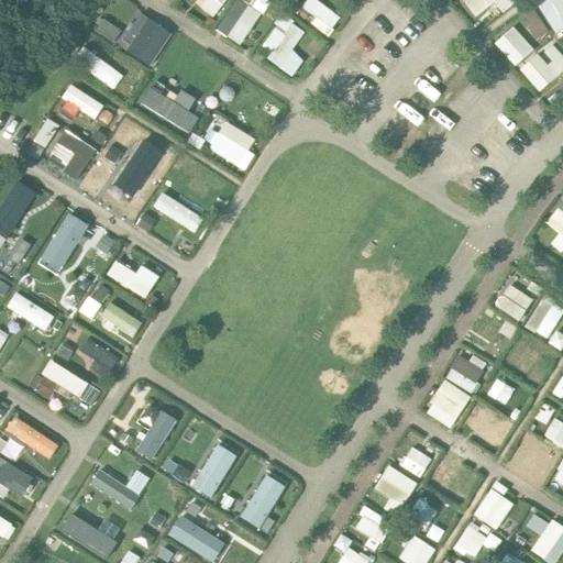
[(201,0),(198,4),(212,15),(224,0),(201,0)]
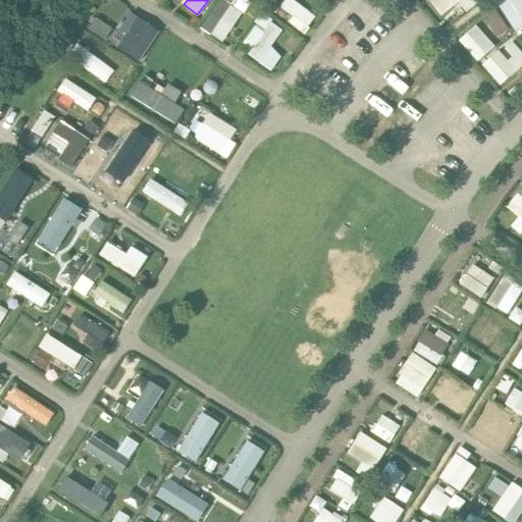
[(215,0),(201,29),(225,41),(246,0),(215,0)]
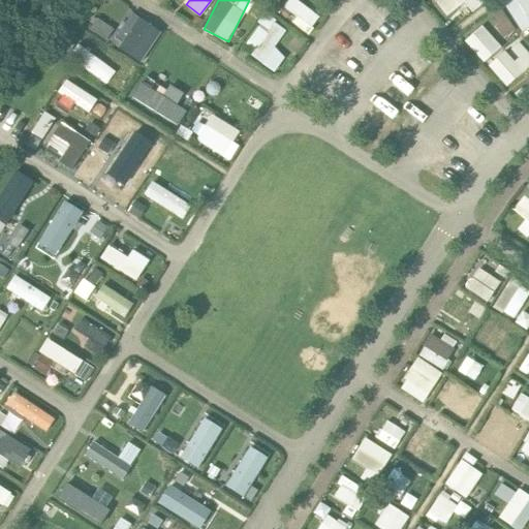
[(308,29),(319,16),(299,0),(285,0),(281,7),(308,29)]
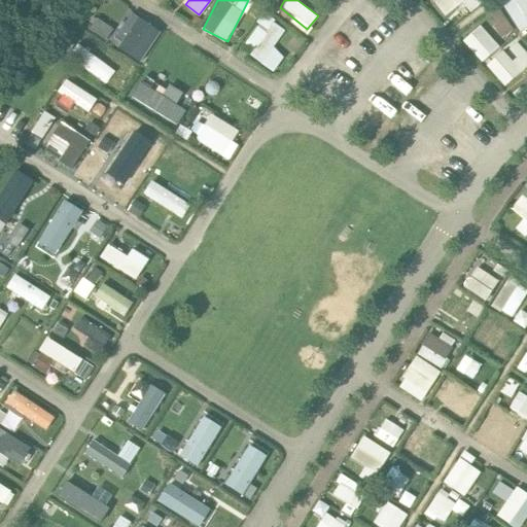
[(432,0),(441,16),(470,1),(469,0),(432,0)]
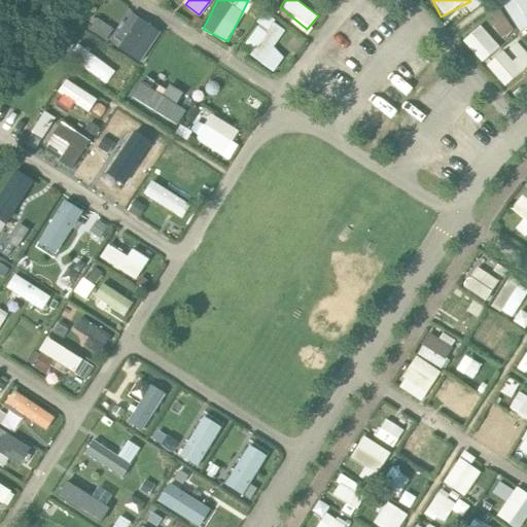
[(128,11),(109,44),(141,61),(159,29),(128,11)]
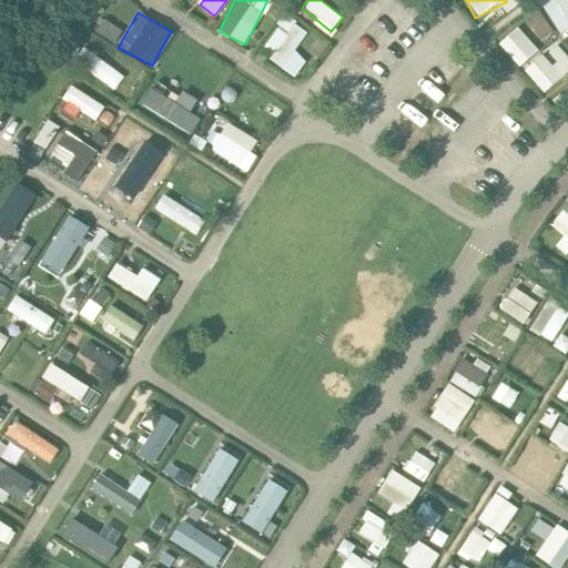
[(292,50),(305,32),(283,16),(259,48),(295,74),(305,60),(292,50)]
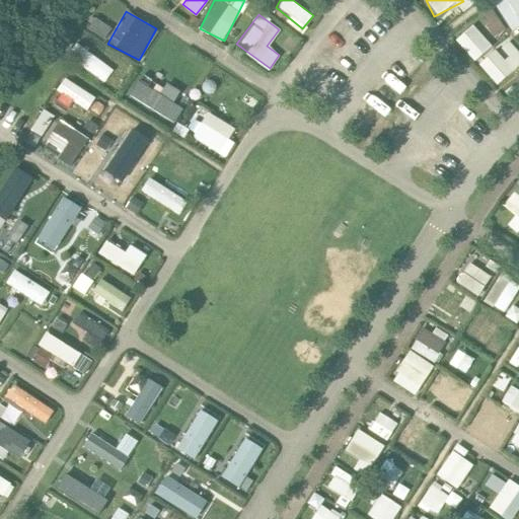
[(92,16),(86,27),(105,38),(110,27),(92,16)]
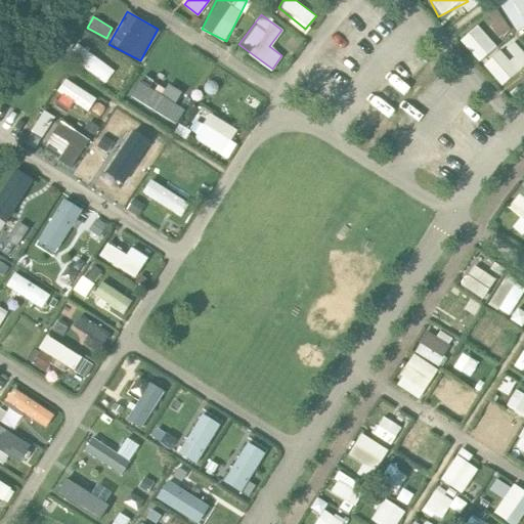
[(476,24),(459,39),(479,61),(496,45),(476,24)]
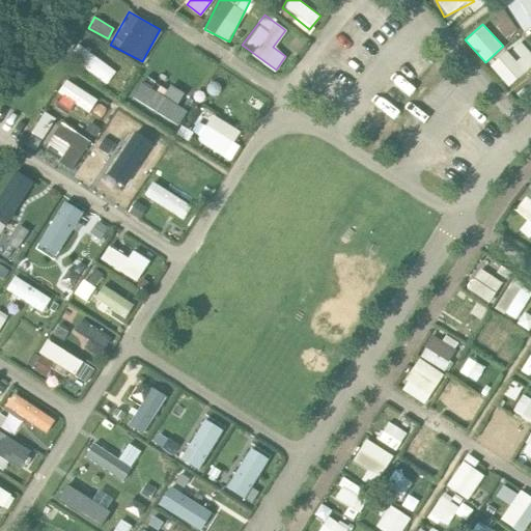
[(510,51),(508,48),(488,63),(506,85),(530,65),(530,54),(522,43),(510,51)]
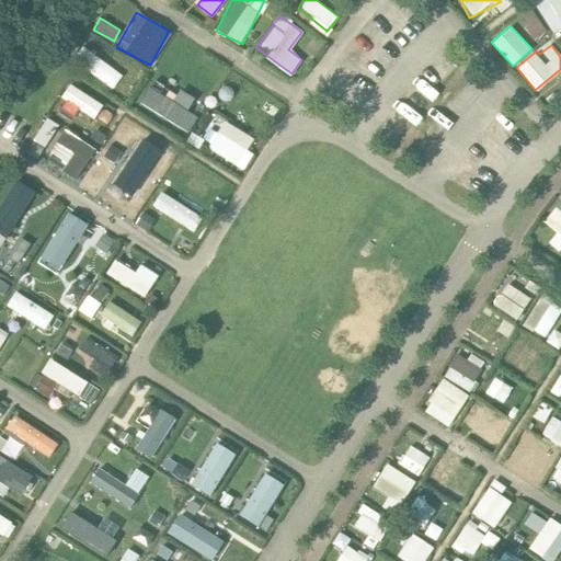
[(72,60),(113,88),(123,73),(81,46),(72,60)]
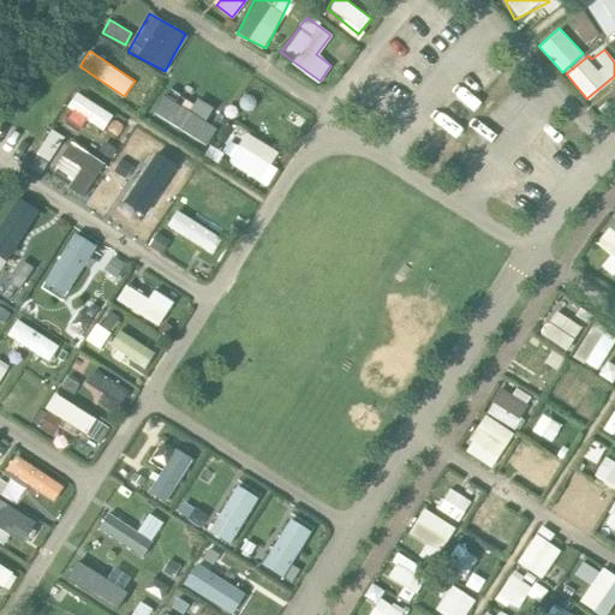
[(278,137),(296,103),(258,84),(242,118),(278,137)]
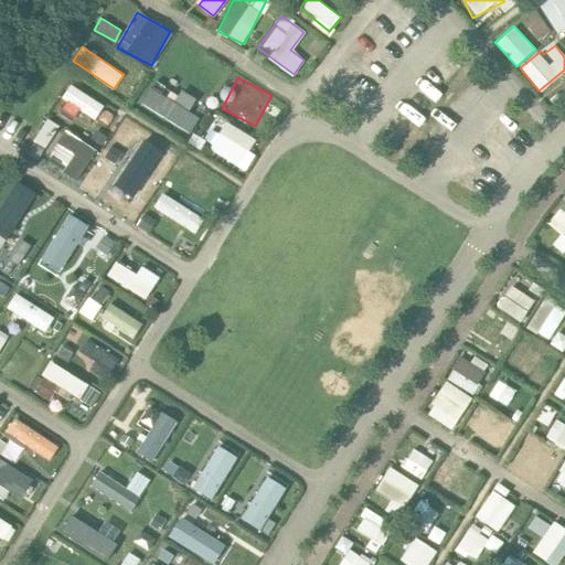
[(97,116),(104,104),(68,85),(62,98),(97,116)]
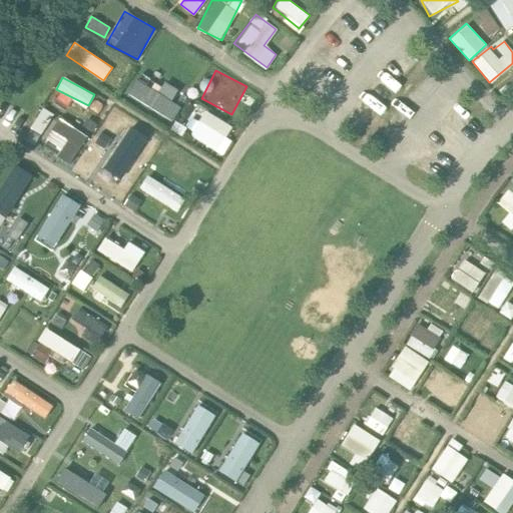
[(125,93),(171,120),(179,107),(134,79),(125,93)]
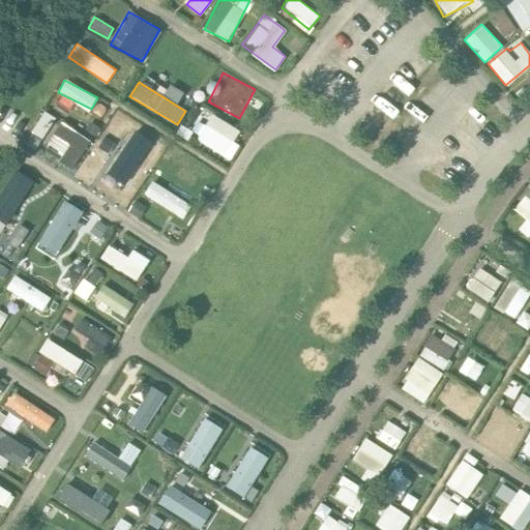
[(62,95),(55,107),(76,118),(83,107),(62,95)]
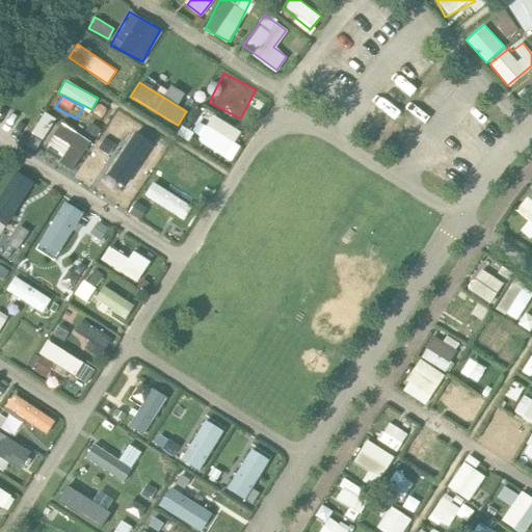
[(43,111),(25,142),(36,150),(54,117),(43,111)]
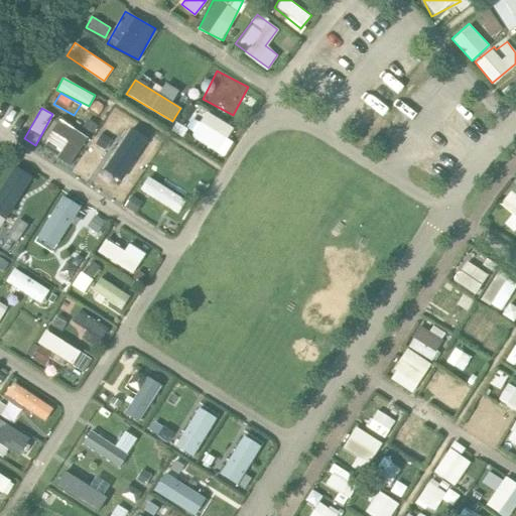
[(221,153),(235,128),(204,111),(189,136),(221,153)]
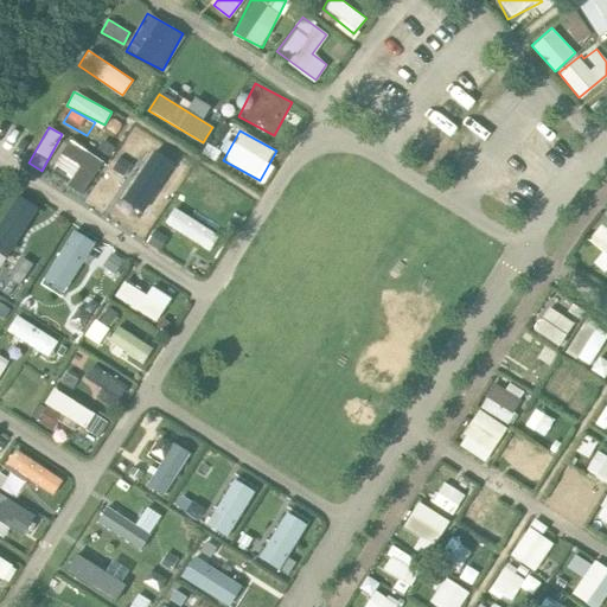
[(121,158),(153,177),(168,152),(136,132),(121,158)]
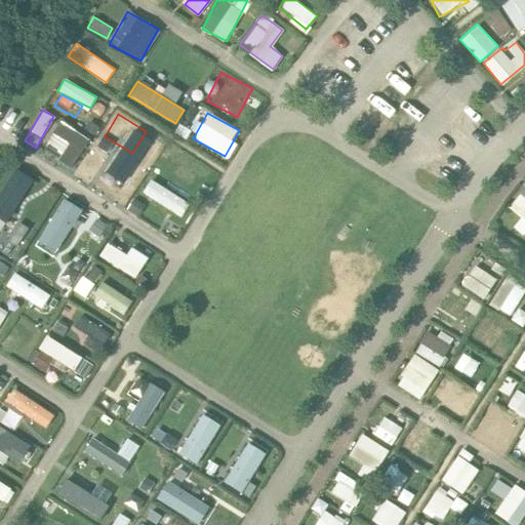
[(58,122),(41,153),(72,168),(88,137),(58,122)]
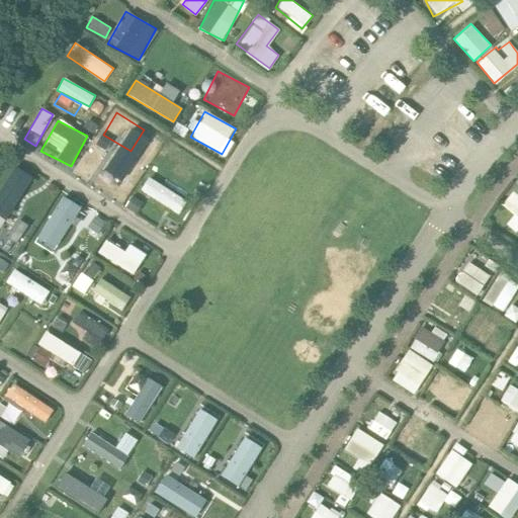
[(122,188),(135,169),(109,153),(97,172),(122,188)]
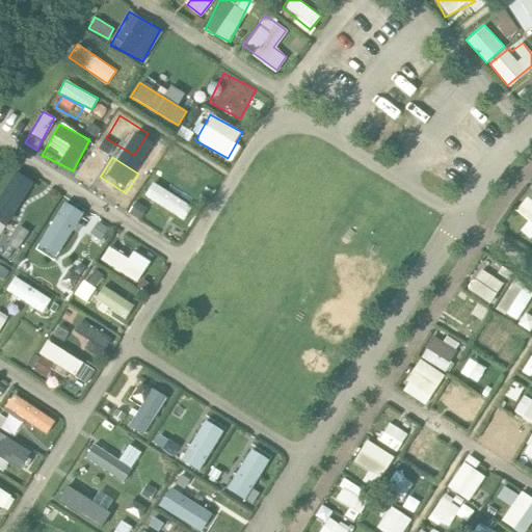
[(0,223),(1,224),(33,185),(18,171),(0,193),(0,223)]
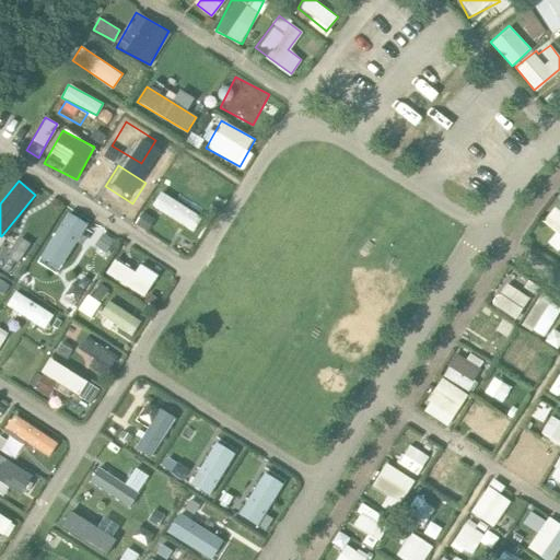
[(191,231),(201,218),(161,189),(151,203),(191,231)]
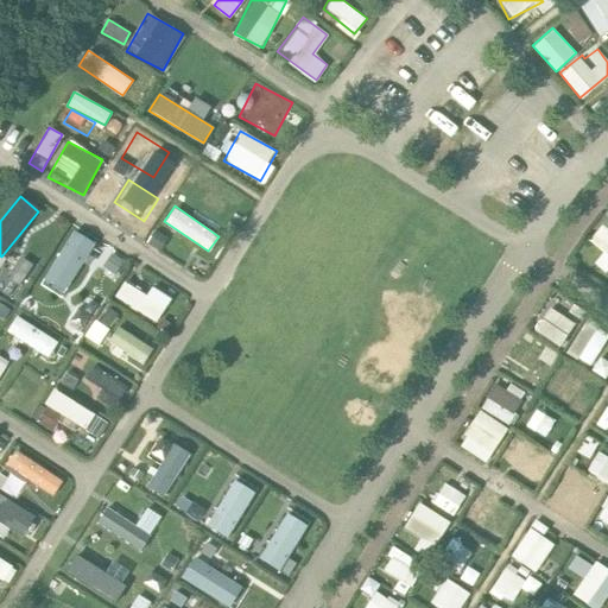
[(602,249),(594,263),(607,272),(607,215),(607,214),(588,240),(602,249)]
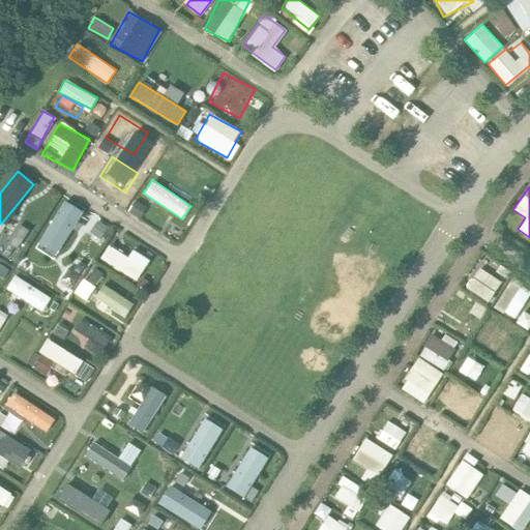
[(54,255),(83,213),(64,201),(35,242),(54,255)]
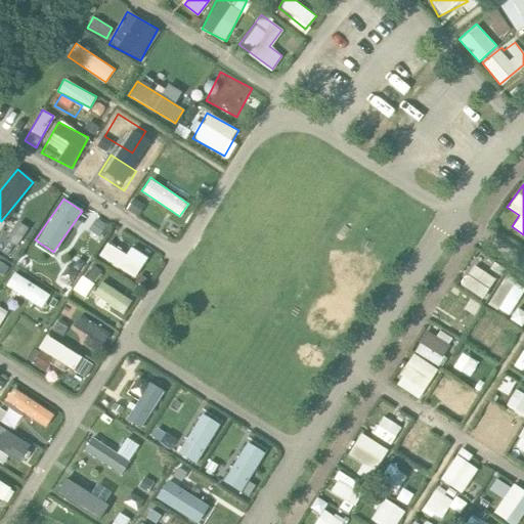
[(94,218),(88,229),(100,236),(106,225),(94,218)]
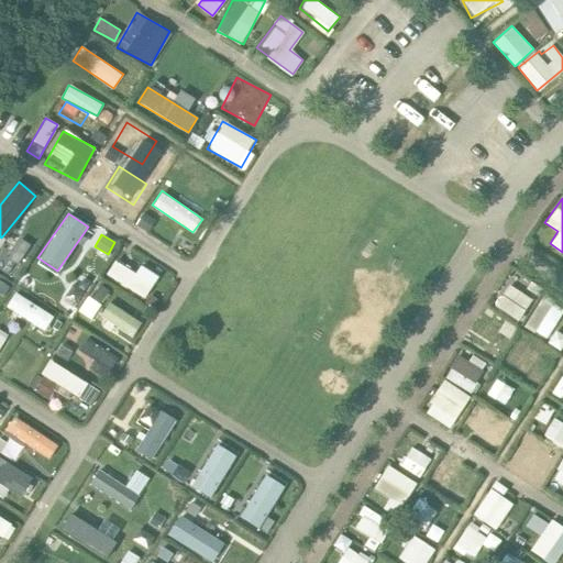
[(20,239),(9,257),(18,263),(29,244),(20,239)]
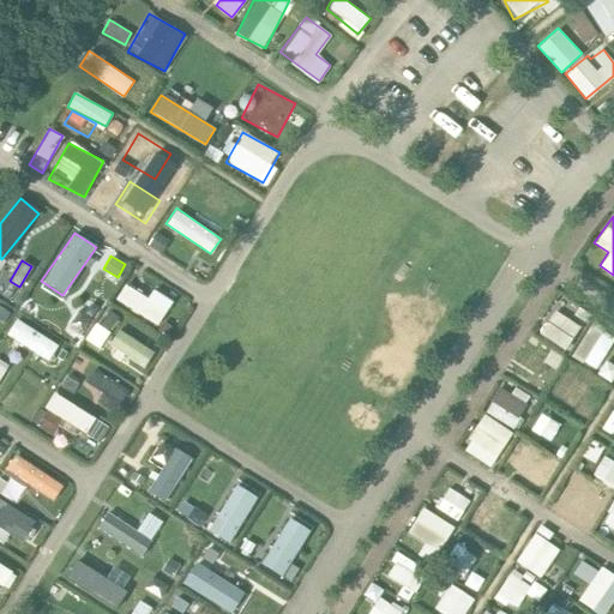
[(155,284),(146,298),(125,284),(115,300),(157,325),(175,296),(155,284)]
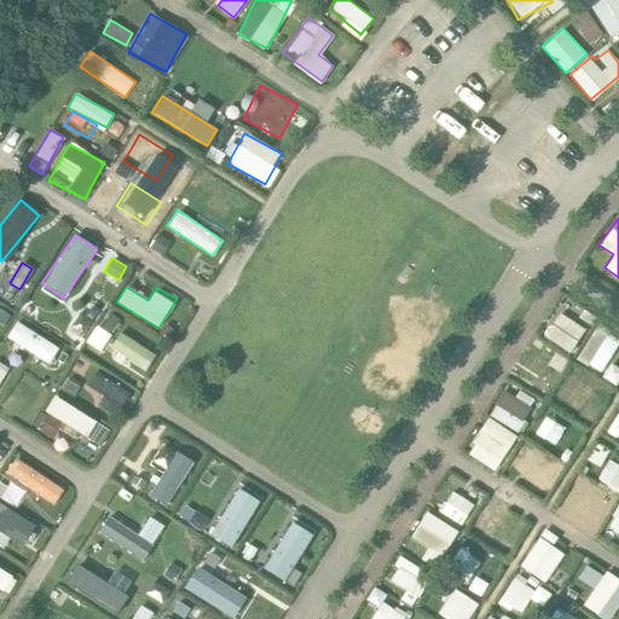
[(559,311),(543,334),(568,352),(585,329),(559,311)]
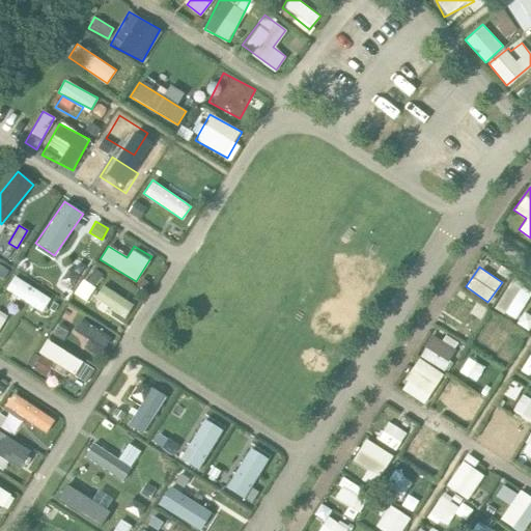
[(27,303),(42,311),(50,297),(14,276),(0,299),(0,302),(20,314),(27,303)]
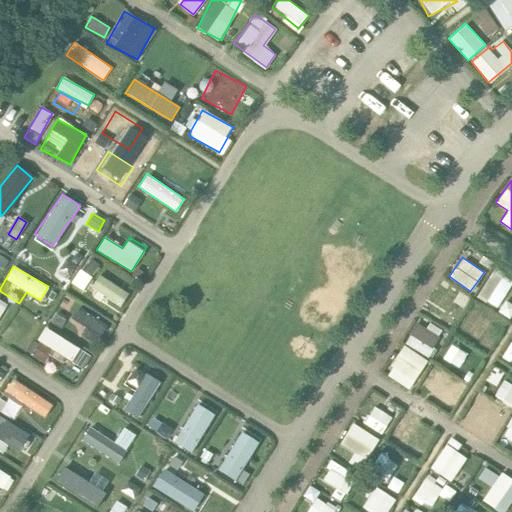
[(80,269),(70,283),(81,290),(90,276),(80,269)]
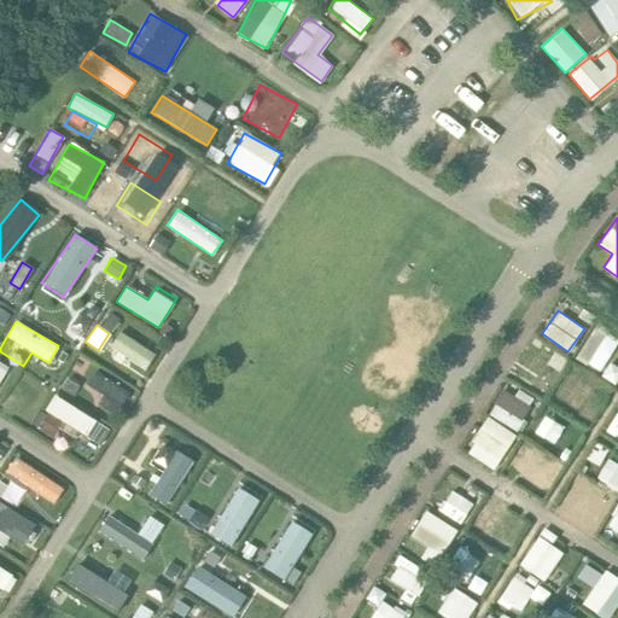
[(152,357),(159,342),(122,325),(115,340),(152,357)]
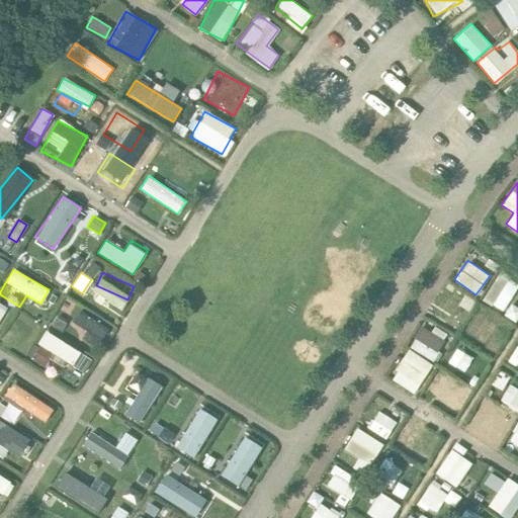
[(503,312),(517,284),(498,272),(482,299),(503,312)]
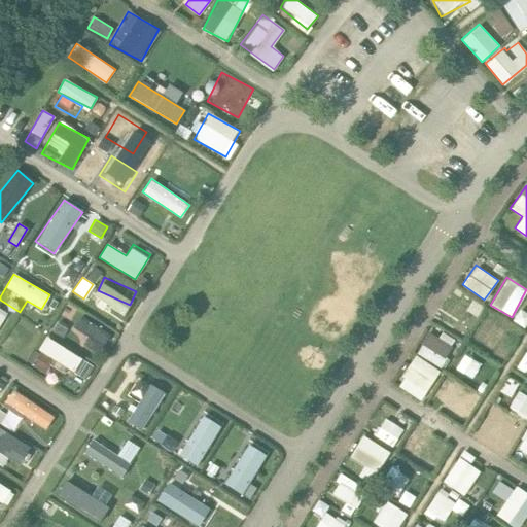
[(458,296),(442,325),(465,339),(482,310),(458,296)]
